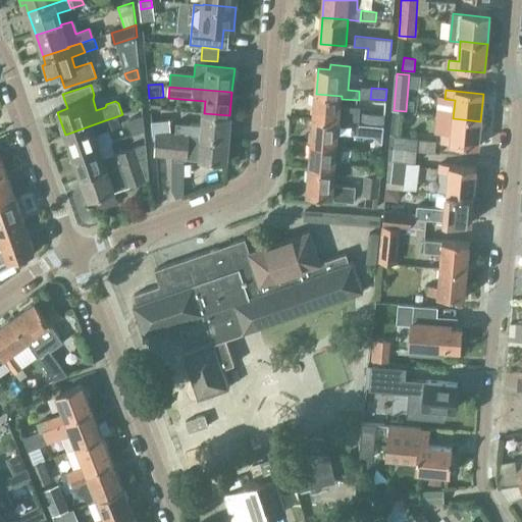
[(316,94),(314,119),(338,121),(338,123),(359,125),(360,113),(360,109),(341,108),(342,99),(342,96),(316,94)]
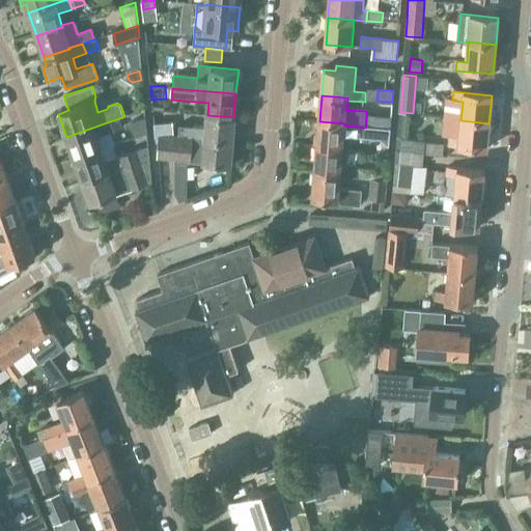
[(206,127),(191,126),(190,137),(192,138),(231,141),(233,117),(207,115),(206,127)]
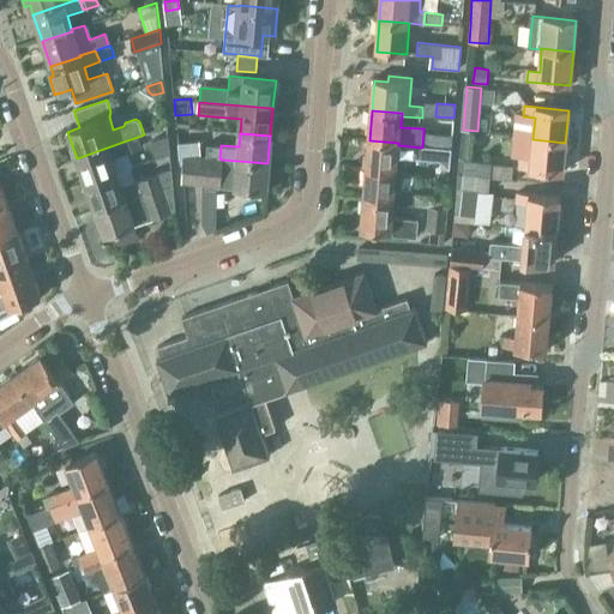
[(169,134),(151,140),(157,157),(170,154),(169,134)]
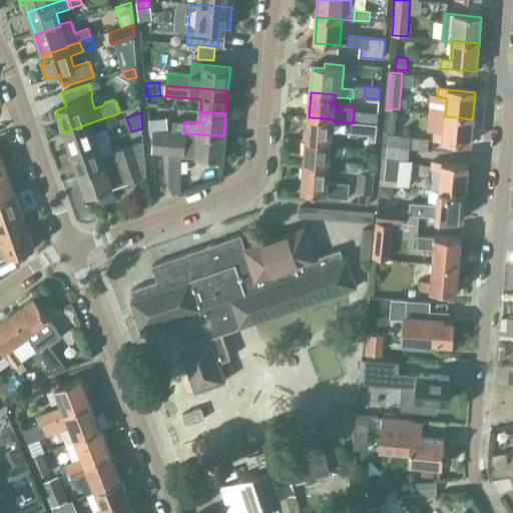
[(358,113),(357,123),(369,124),(377,125),(378,114),(358,113)]
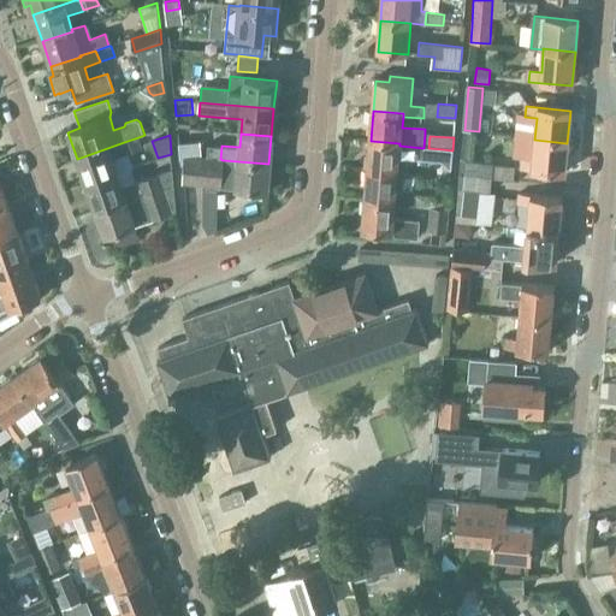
[(138,137),(124,142),(128,153),(142,148),(138,137)]
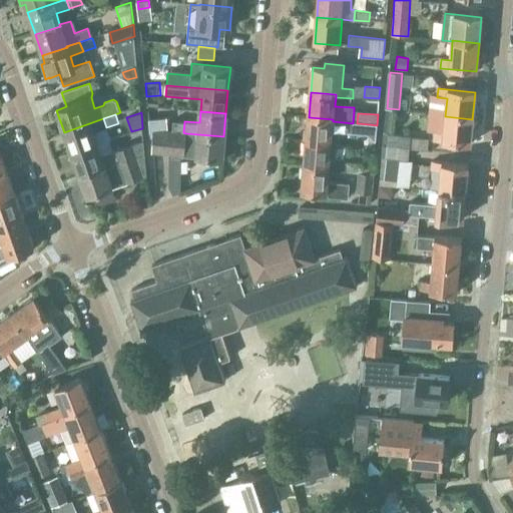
[(472,119),(445,116),(444,134),(434,133),(433,142),(470,146),(472,119)]
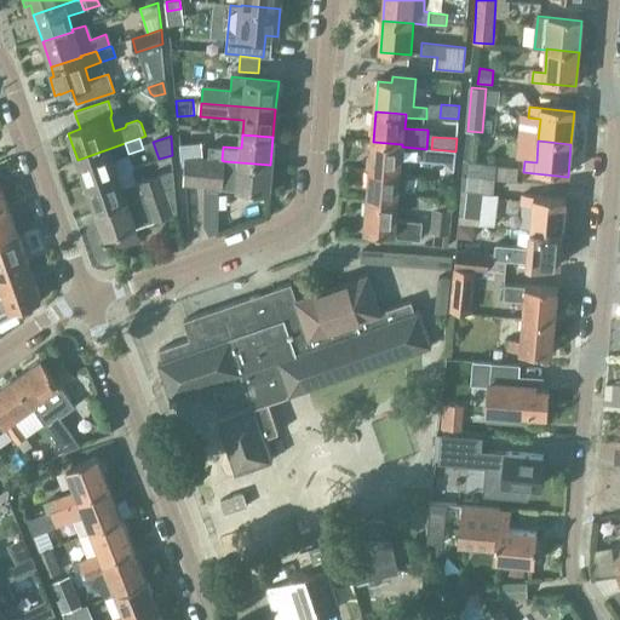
[(373,142),(371,172),(400,174),(401,160),(445,164),(446,150),(431,149),(426,149),(402,147),(402,144),(373,142)]
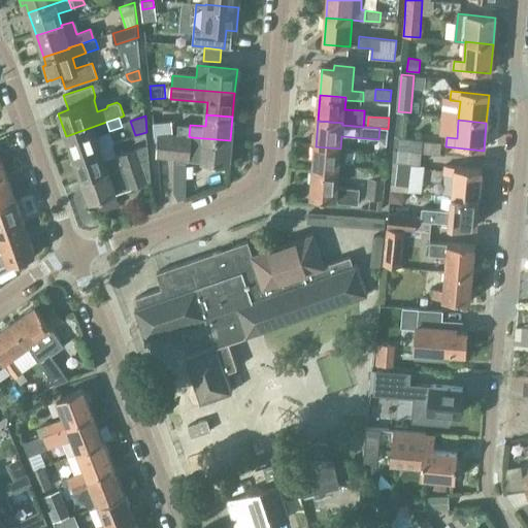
[(106,122),(66,136),(73,159),(99,150),(95,136),(109,131),(106,122)]
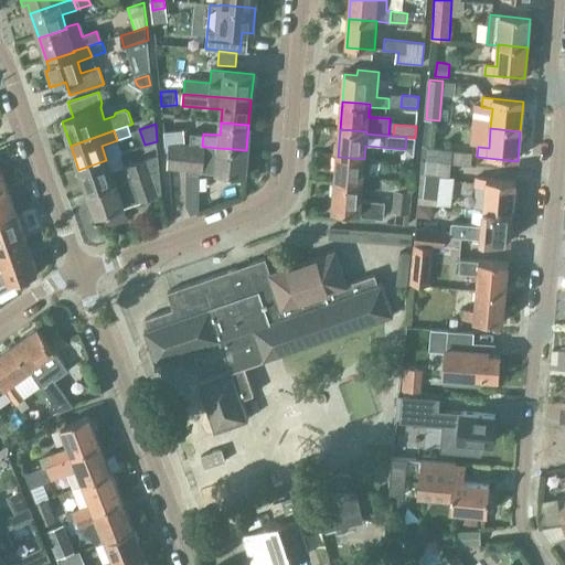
[(203,134),(190,132),(189,145),(202,146),(203,134)]
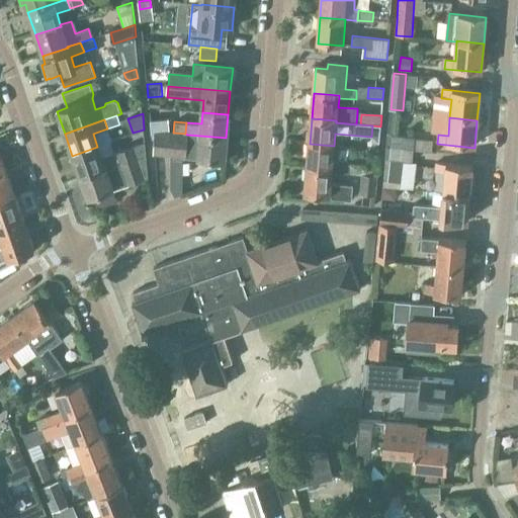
[(154,135),(153,154),(156,154),(185,157),(187,135),(185,134),(173,133),(154,135)]
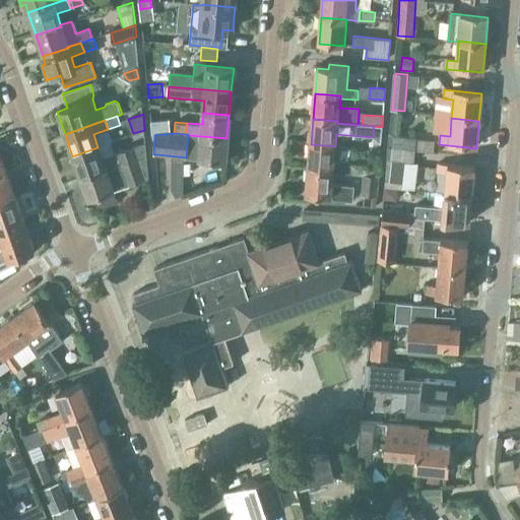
[(188,135),(186,157),(198,159),(224,163),(226,138),(188,135)]
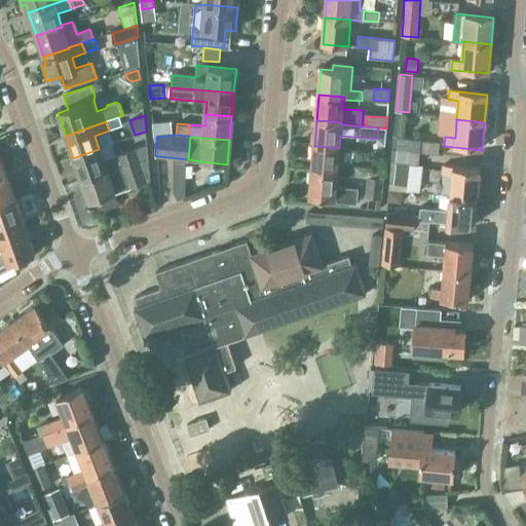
[(393,137),(392,150),(417,153),(419,153),(421,140),(395,137),(393,137)]
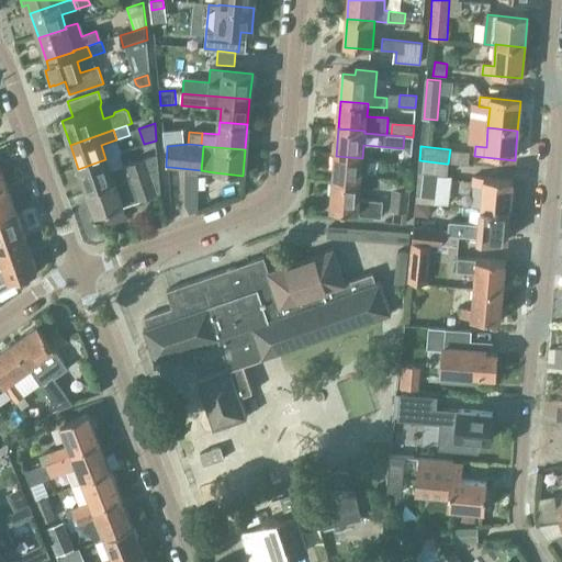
[(157,155),(126,166),(130,177),(148,170),(158,167),(157,155)]
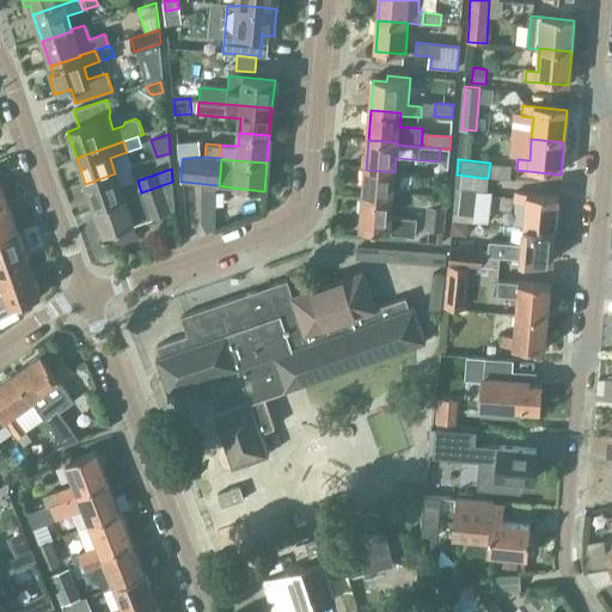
[(366,170),(362,200),(392,202),(392,204),(411,206),(412,206),(430,207),(432,197),(412,196),(392,194),(395,175),(395,172),(366,170)]
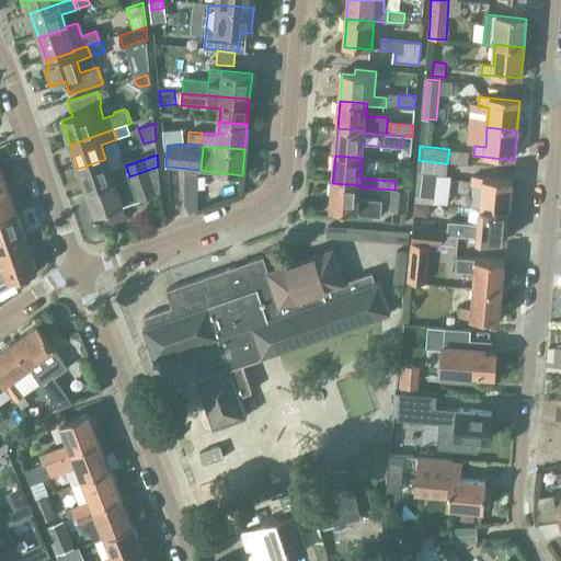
[(78,169),(87,192),(129,176),(126,165),(110,171),(105,159),(78,169)]
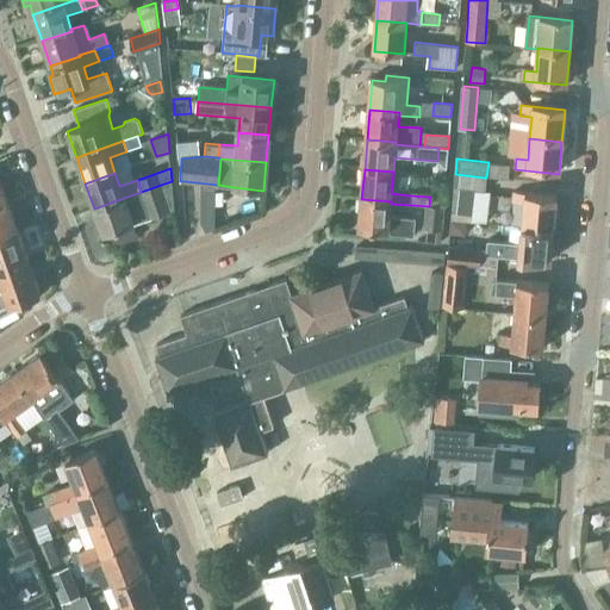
[(452,221),(471,222),(474,191),(485,192),(486,178),(484,178),(455,174),(452,221)]
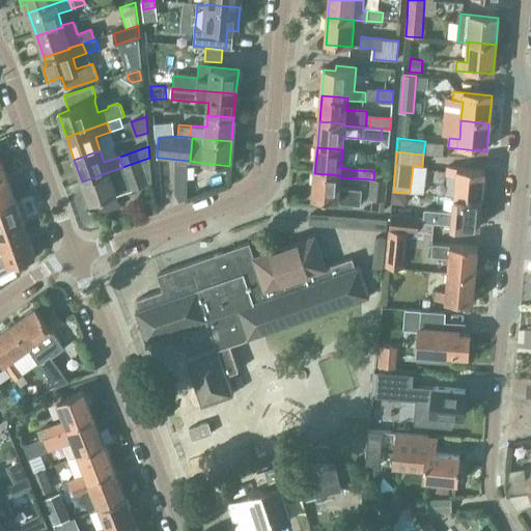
[(90,205),(115,196),(152,184),(149,158),(122,167),(82,182),(90,205)]
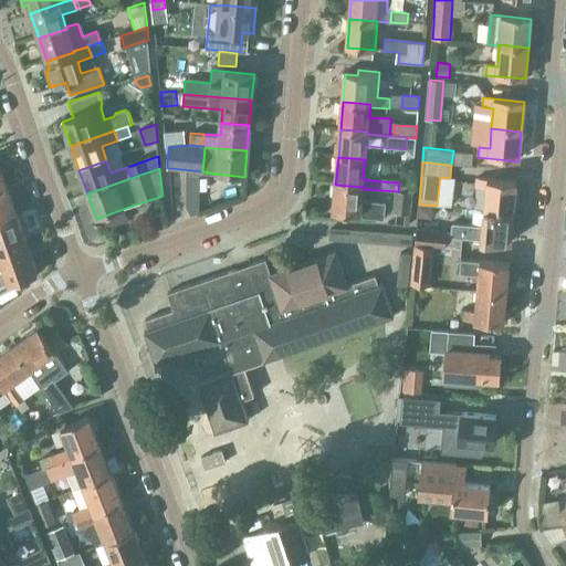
[(441,203),(470,202),(469,179),(441,179),(441,203)]
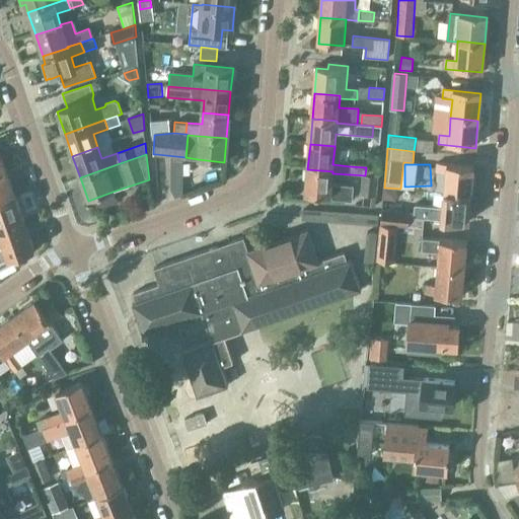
[(444,193),(471,196),(473,168),(436,164),(436,174),(446,175),(444,193)]
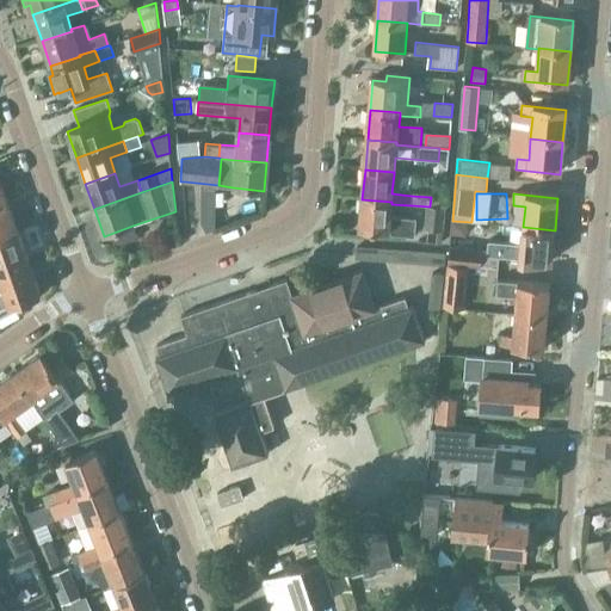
[(222,209),(223,195),(202,195),(201,209),(222,209)]
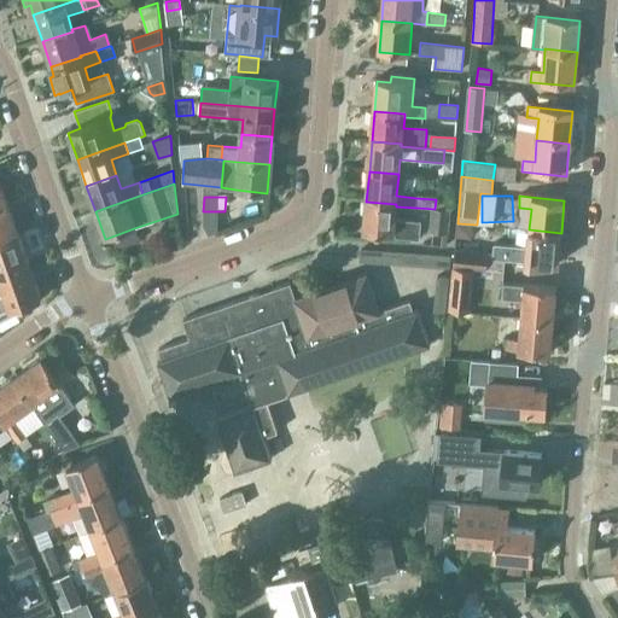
[(396,204),(366,202),(363,232),(394,234),(392,238),(419,240),(420,223),(395,221),(396,207),(396,204)]
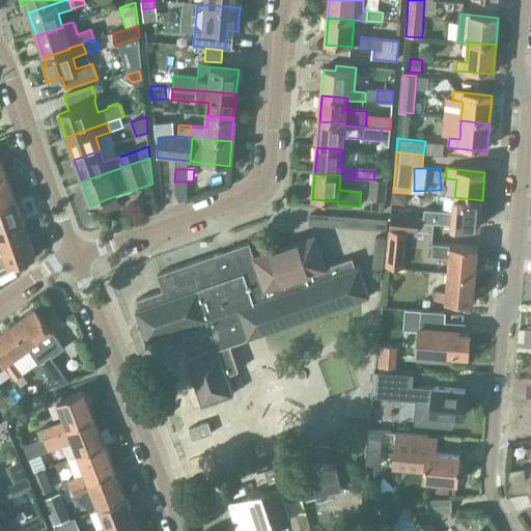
[(0,210),(16,204),(6,177),(0,178),(0,210)]
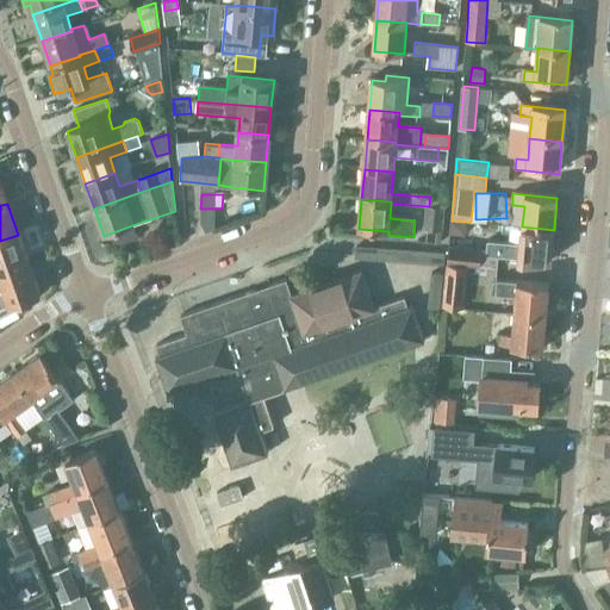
[(441,231),(443,209),(427,206),(424,229),(441,231)]
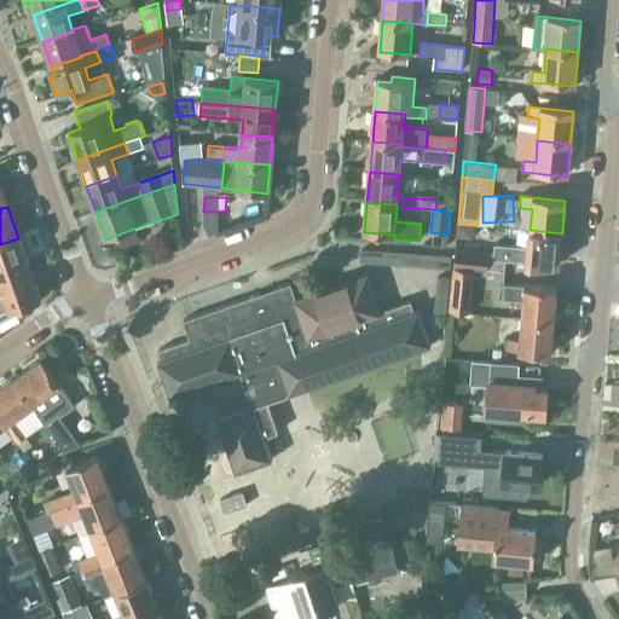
[(528,247),(495,244),(493,260),(559,266),(562,233),(530,230),(528,247)]
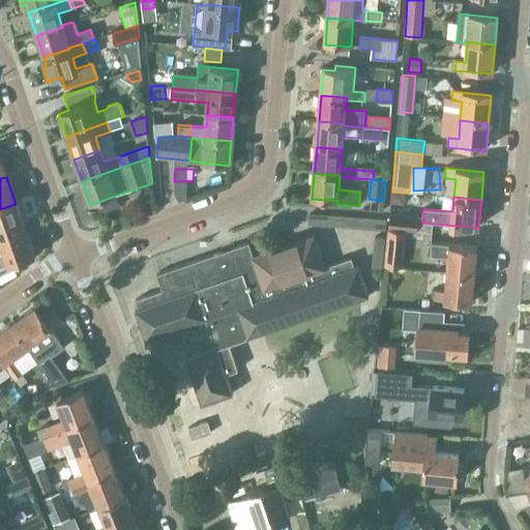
[(0,209),(0,238),(26,230),(16,204),(0,209)]
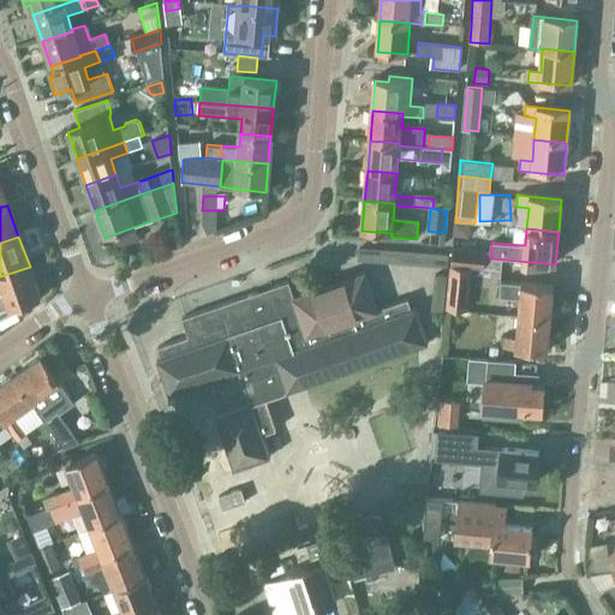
[(485,250),(453,246),(452,266),(483,268),(485,250)]
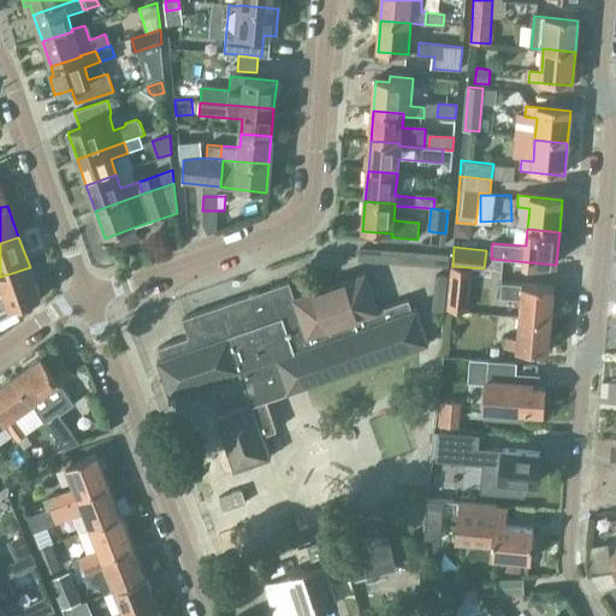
[(0,313),(41,300),(30,267),(0,277),(0,313)]
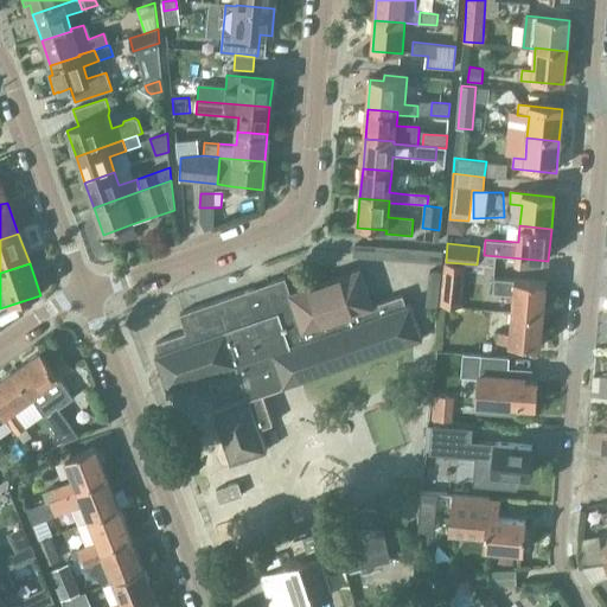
[(465,266),(446,263),(443,282),(441,305),(460,306),(462,285),(465,266)]
